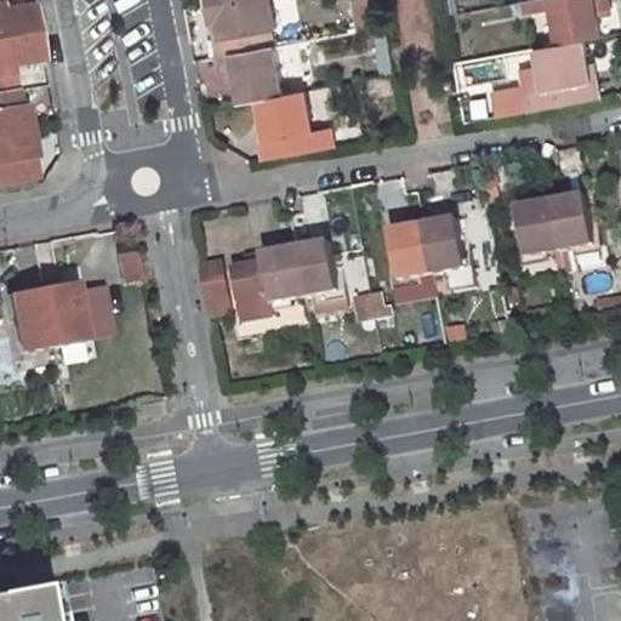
[(38,1),(20,4),(21,11),(9,12),(6,0),(0,0),(0,34),(43,27),(38,1)]
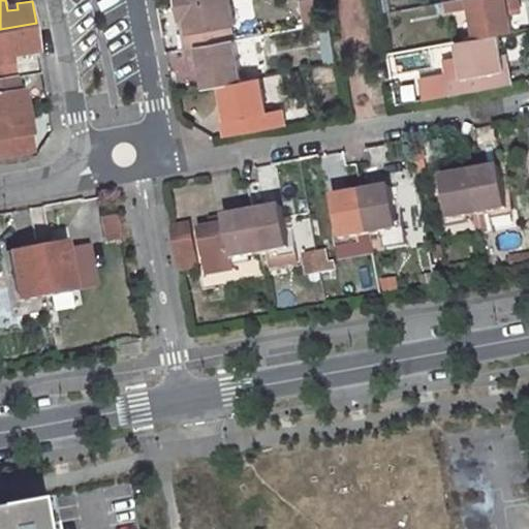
[(187,26),(181,27),(184,42),(232,34),(230,20),(236,19),(231,0),(176,0),(179,12),(185,12),(187,26)]
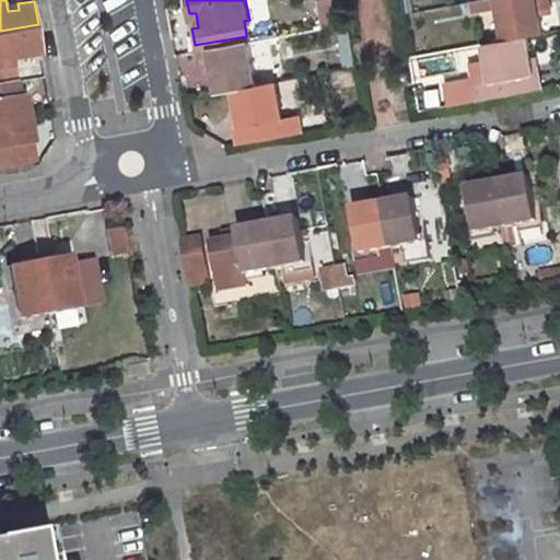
[(492,0),(499,34),(523,31),(539,27),(535,6),(534,0),(492,0)]
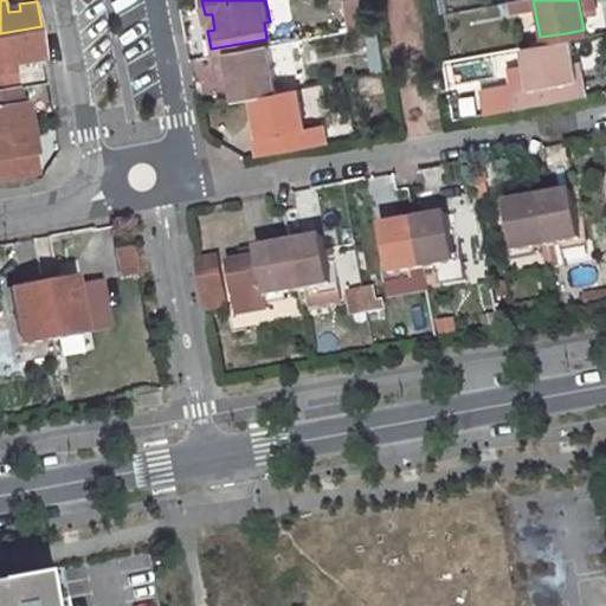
[(212,14),(205,14),(207,31),(214,30),(212,14)]
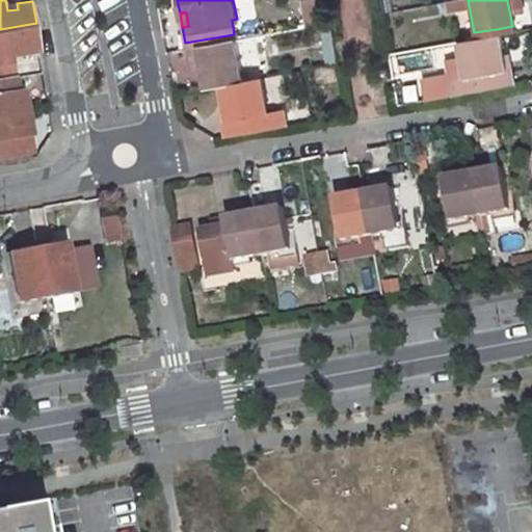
[(0,75),(19,72),(14,46),(24,44),(26,51),(41,49),(36,23),(0,29),(0,75)]
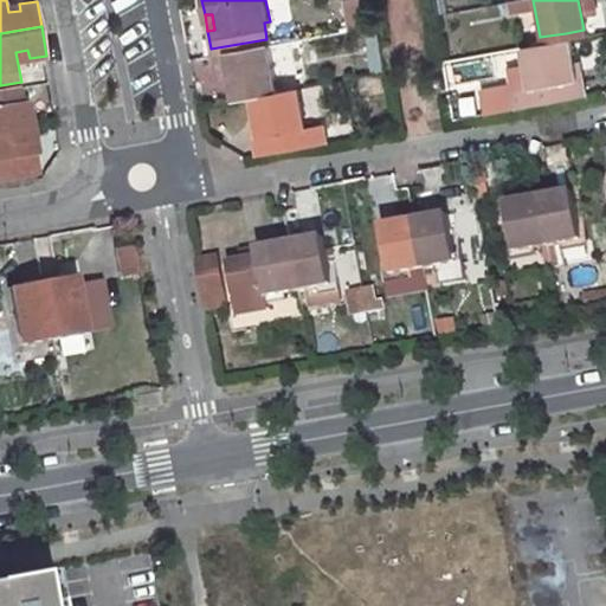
[(526,81),(509,83),(511,103),(584,90),(580,72),(573,72),(566,33),(540,37),(519,42),(526,81)]
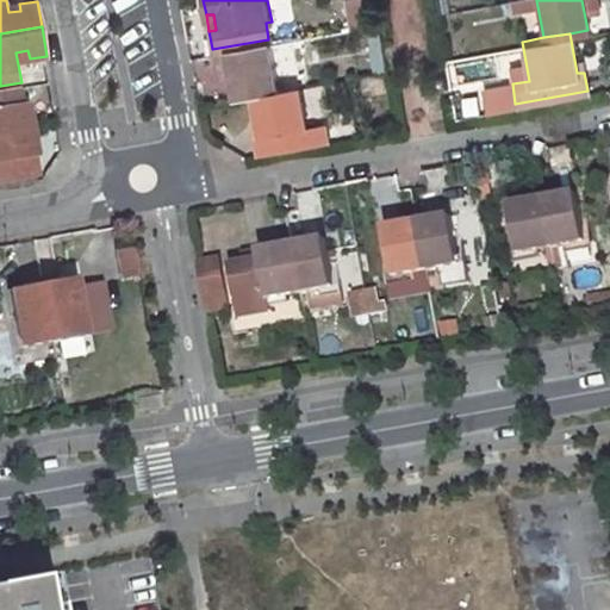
[(268,39),(212,49),(216,67),(229,66),(230,72),(234,94),(253,91),(278,86),(268,39)]
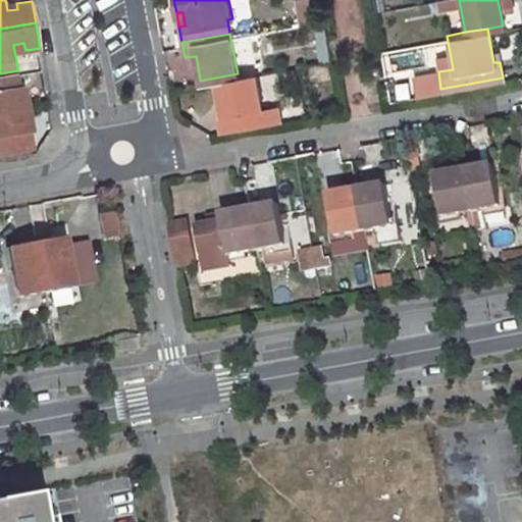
[(0,73),(0,109),(30,104),(28,90),(22,91),(18,70),(0,73)]
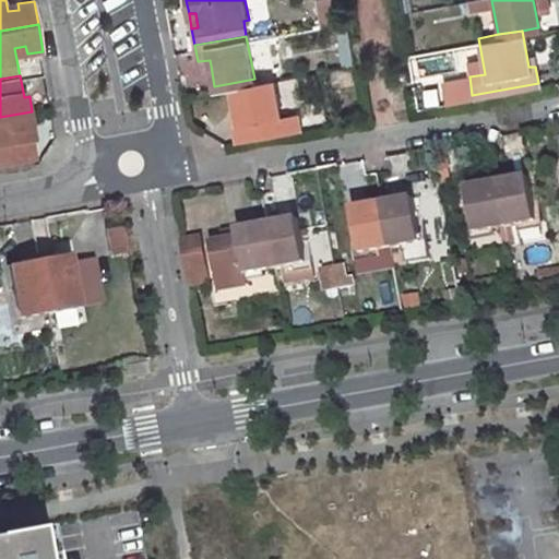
[(254,79),(232,83),(238,118),(232,120),(235,138),(299,126),(296,108),(281,111),(274,75),(254,79)]
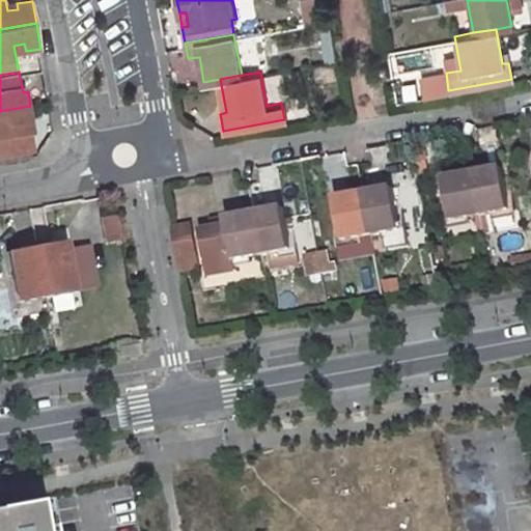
[(0,148),(32,143),(28,122),(33,121),(30,106),(0,111),(0,148)]
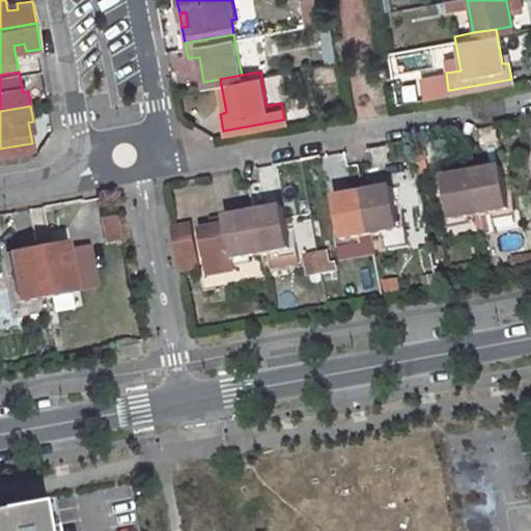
[(345,154),(322,157),(326,189),(350,186),(345,154)]
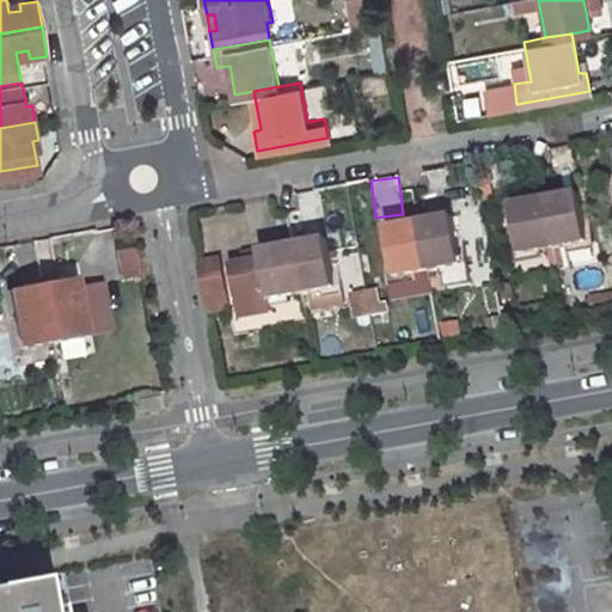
[(580,188),(545,194),(554,244),(589,237),(580,188)]
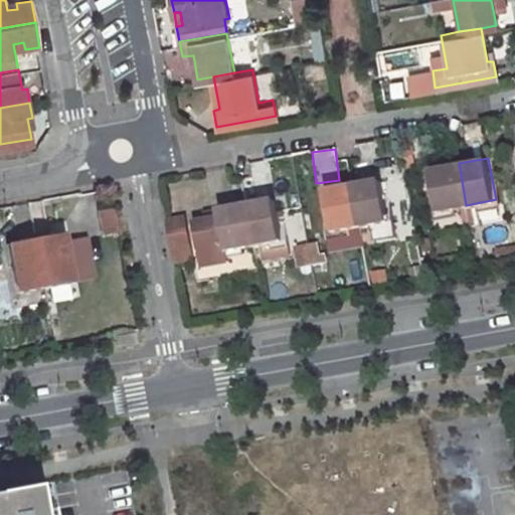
[(459,163),(432,168),(439,210),(466,205),(459,163)]
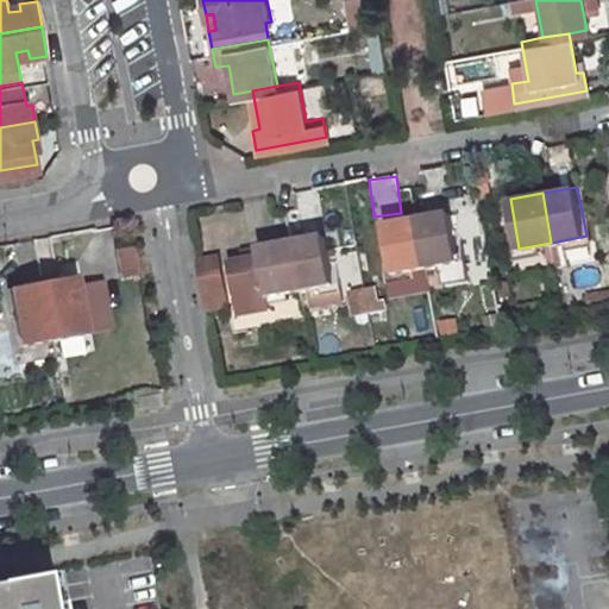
[(450,209),(416,215),(426,265),(459,259),(450,209)]
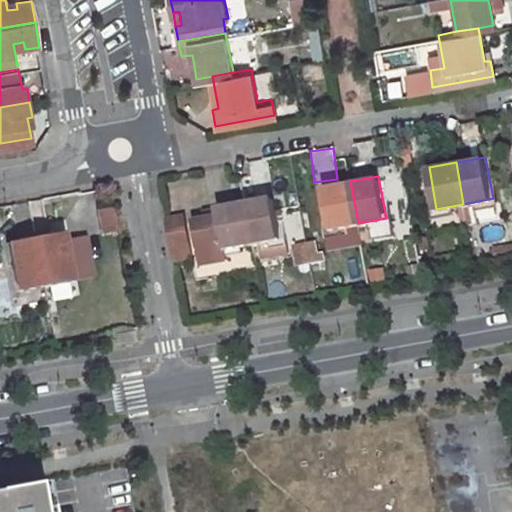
[(350,181),(322,186),(329,228),(358,223),(350,181)]
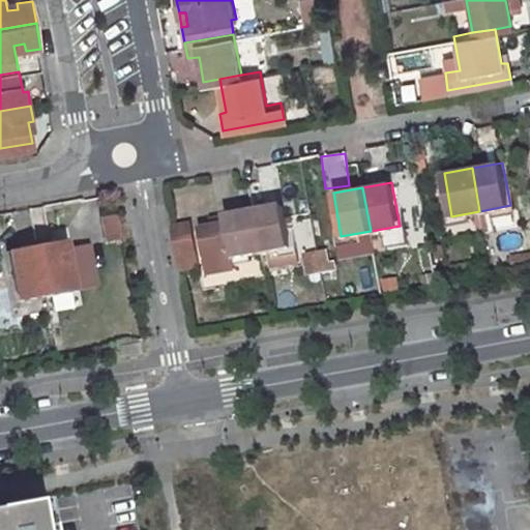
[(282,202),(254,207),(262,252),(290,246),(282,202)]
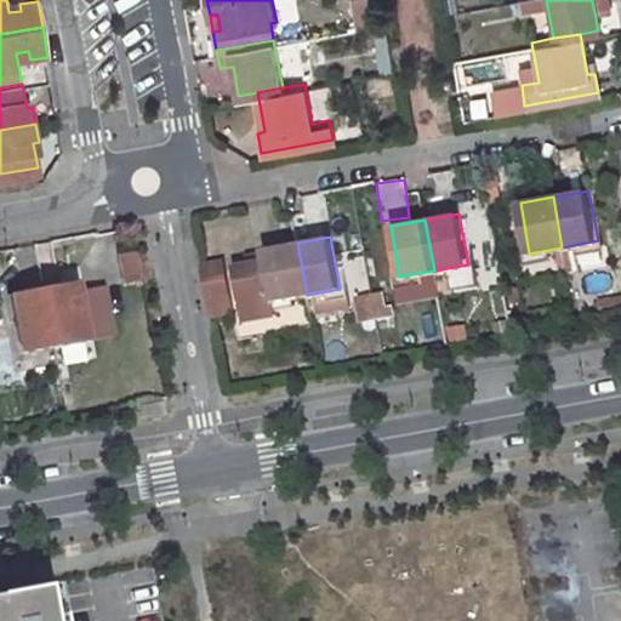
[(280,246),(263,250),(266,260),(251,262),(234,266),(245,318),(275,312),(273,301),(307,295),(297,243),(296,238),(280,240),(280,246)]
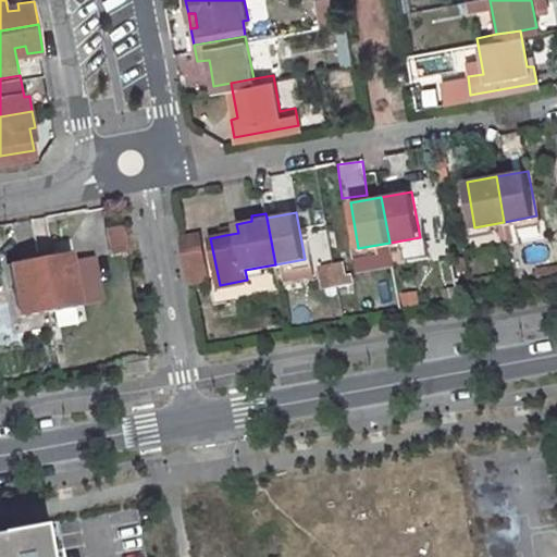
[(236,224),(223,226),(225,235),(238,233),(236,224)]
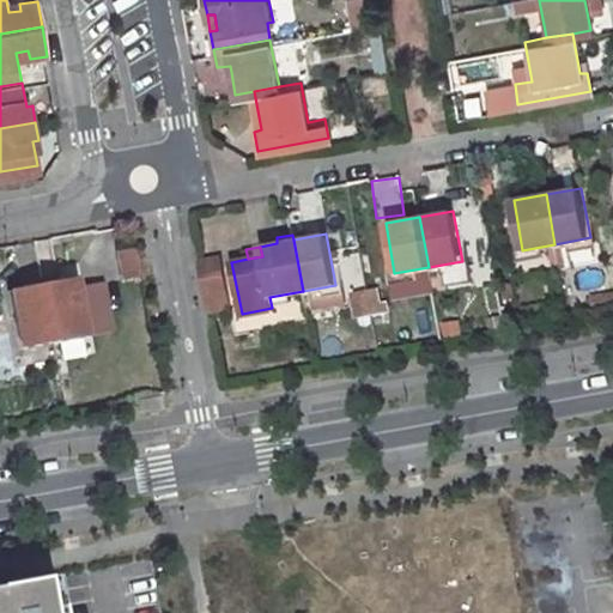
[(120,277),(140,274),(135,253),(116,256),(120,277)]
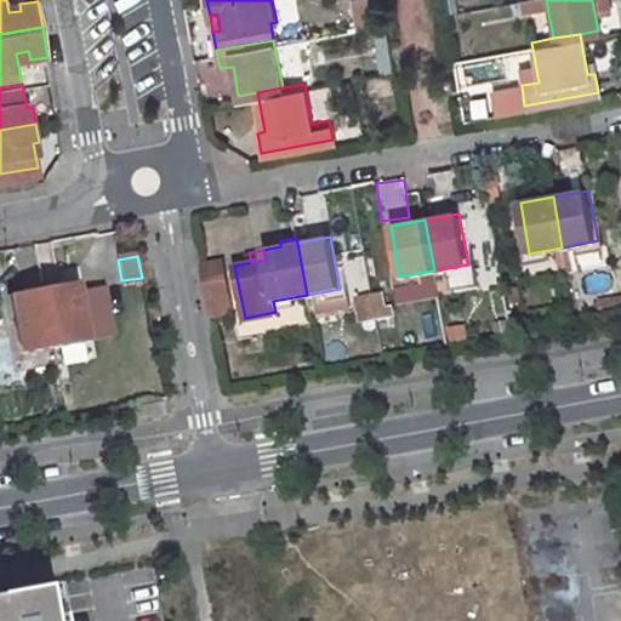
[(203,262),(211,312),(235,308),(226,257),(203,262)]
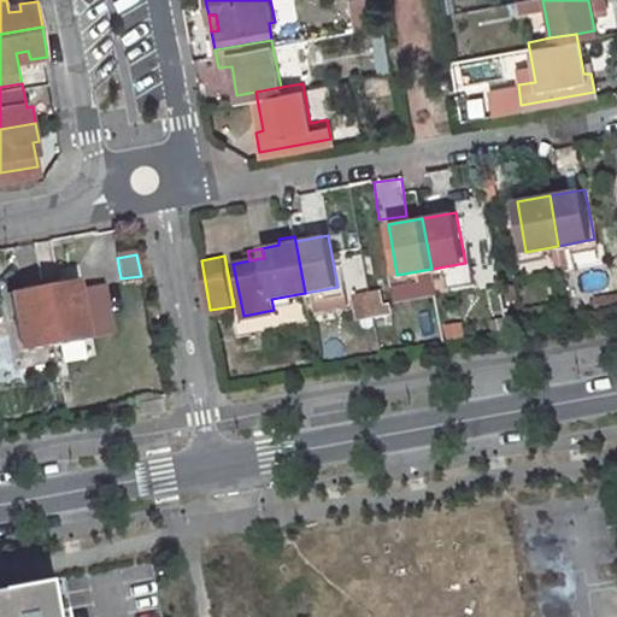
[(54,280),(42,282),(53,345),(86,339),(74,281),(56,283),(54,280)]
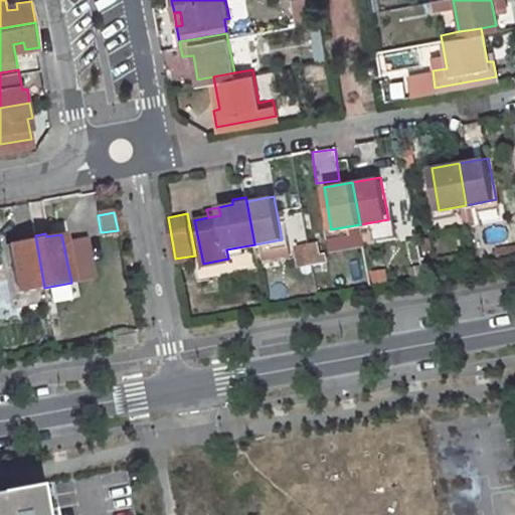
[(19,241),(6,245),(15,294),(44,288),(35,235),(19,238),(19,241)]
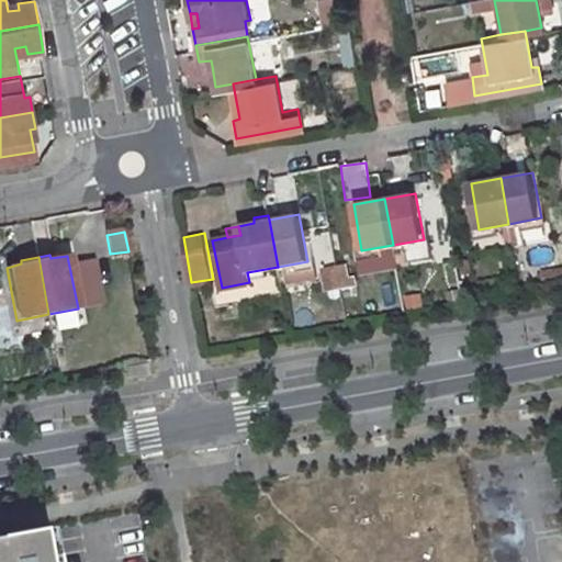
[(341,293),(358,290),(357,280),(349,281),(347,267),(338,268),(341,293)]
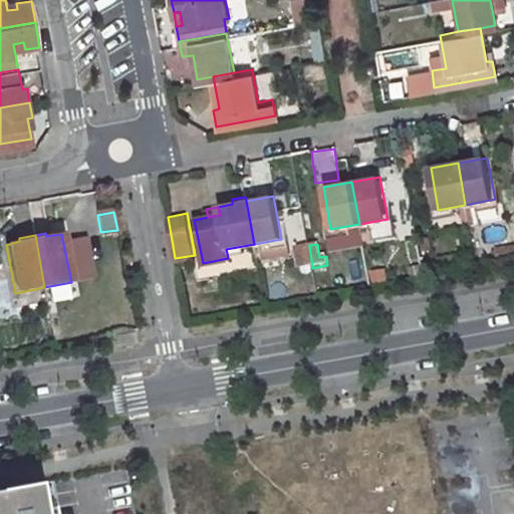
[(312,268),(309,245),(297,247),(301,270),(312,268)]
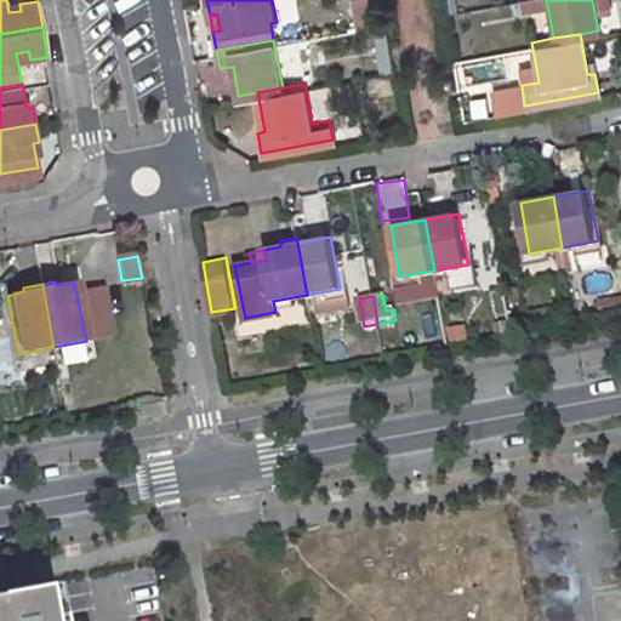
[(7,620),(0,620),(56,620),(52,602),(5,610),(7,620)]
